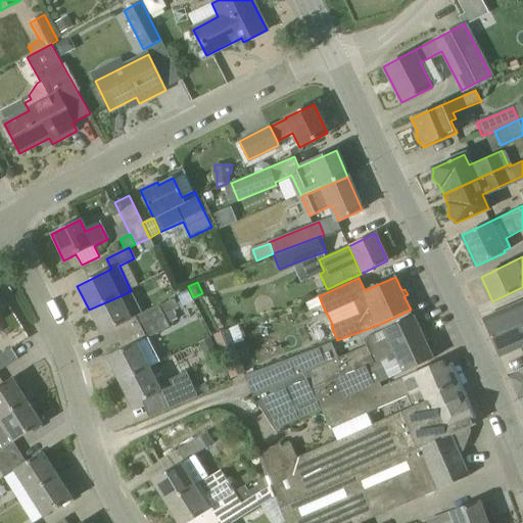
[(101,334),(131,319),(120,296),(89,310),(101,334)]
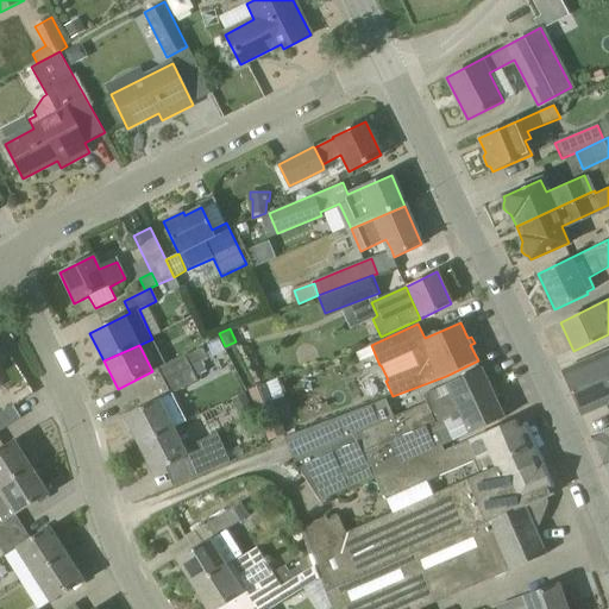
[(582,415),(608,402),(608,350),(563,371),(582,415)]
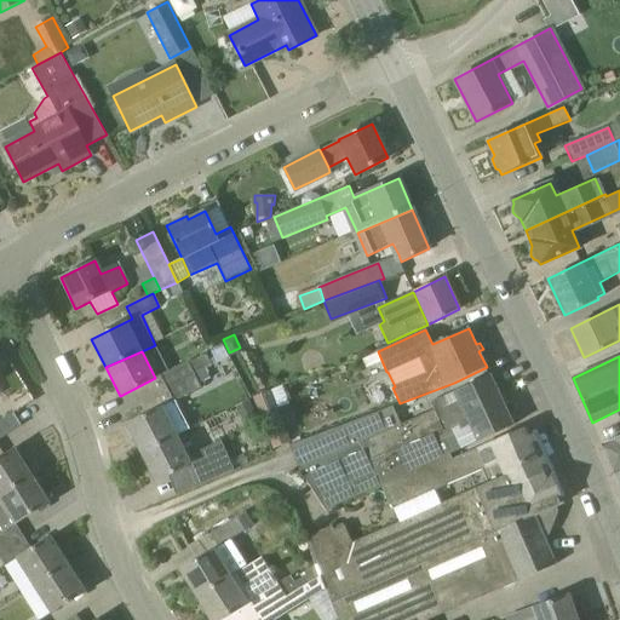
[(168,371),(160,375),(167,388),(195,374),(189,363),(189,362),(188,361),(168,372),(168,371)]
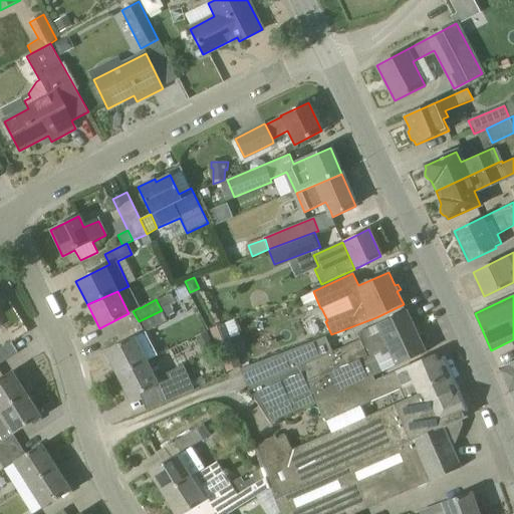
[(145,361),(156,356),(145,333),(167,321),(162,310),(139,321),(144,332),(105,352),(117,377),(147,364),(145,361)]
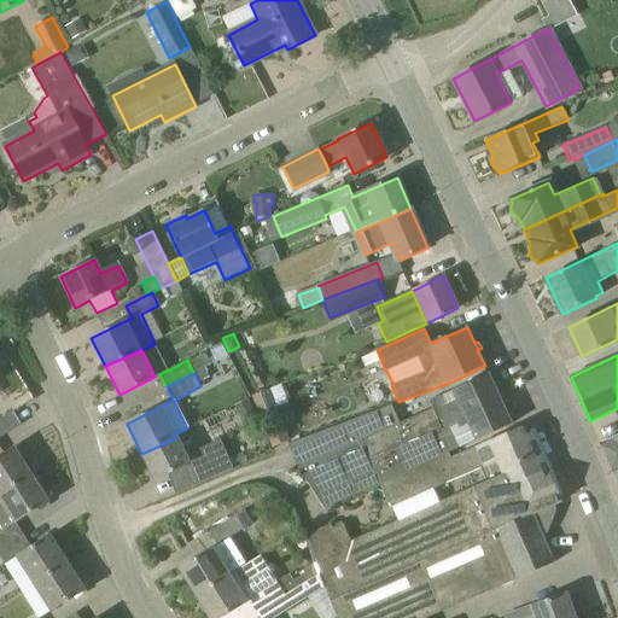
[(382,483),(449,452),(512,424),(509,420),(512,404),(502,403),(488,374),(430,401),(432,407),(400,423),(391,406),(289,444),(298,470),(324,507),(382,483)]
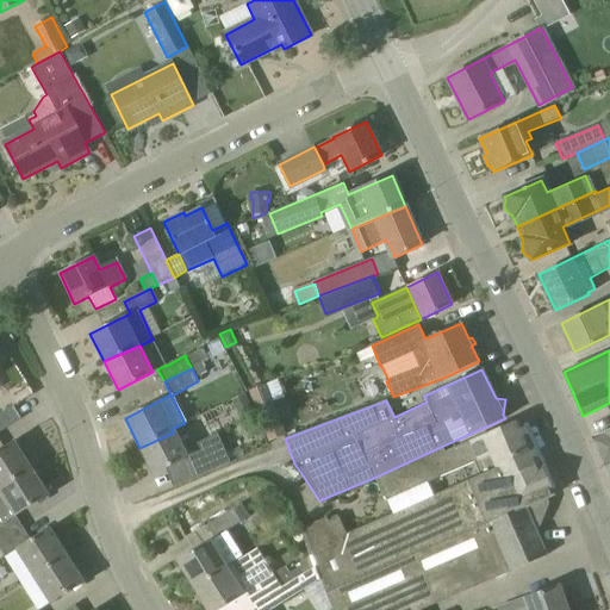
[(268,442),(285,436),(267,385),(250,391),(268,442)]
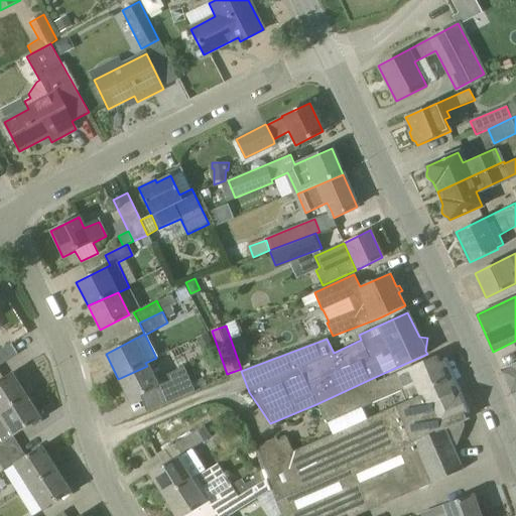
[(200,346),(206,357),(218,351),(213,340),(200,346)]
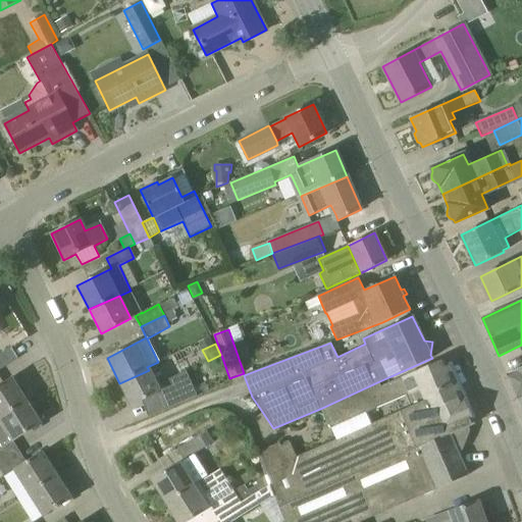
[(0,369),(17,359),(11,348),(0,354),(0,369)]
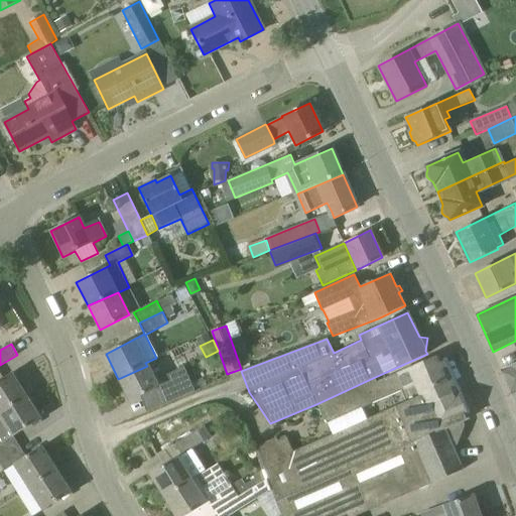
[(456,392),(439,355),(377,382),(375,377),(318,403),(328,424),(362,409),(401,391),(405,400),(366,417),(293,452),(287,437),(278,441),(276,437),(253,447),(266,479),(271,489),(281,515),(355,515),(463,470),(453,446),(457,444),(465,425),(463,421),(469,419),(457,391),(456,392)]
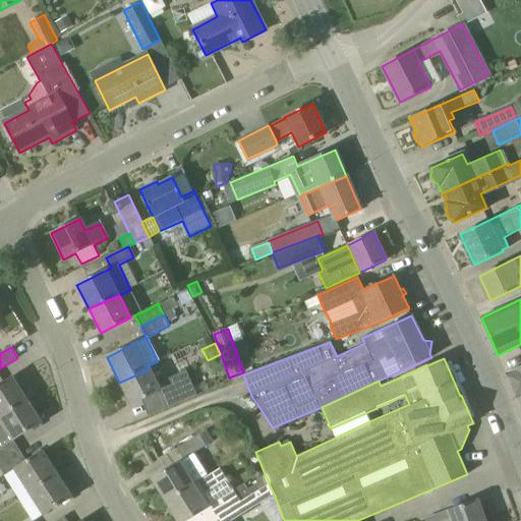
[(520,365),(506,372),(518,400),(520,397),(520,365)]
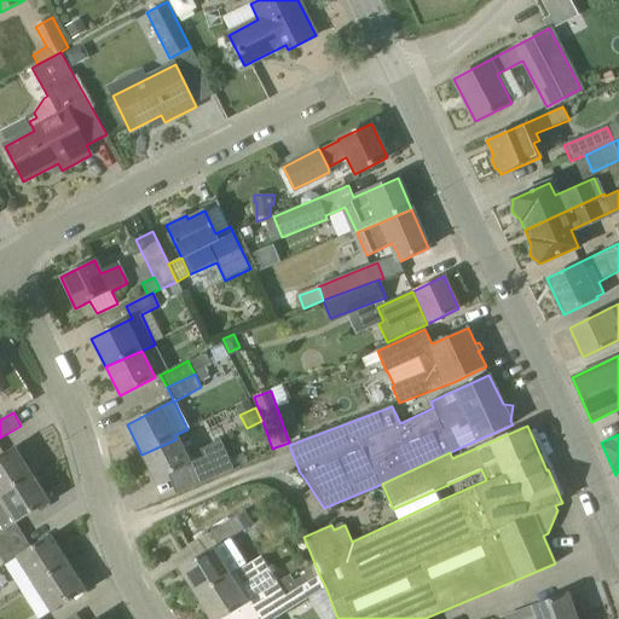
[(220,440),(185,457),(177,439),(142,455),(155,481),(189,464),(200,486),(235,469),(220,440)]
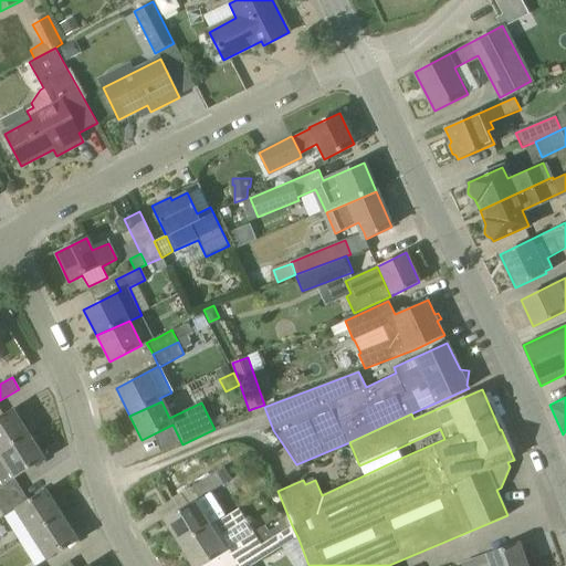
[(0,453),(0,454),(29,436),(13,410),(3,415),(0,417),(0,453)]
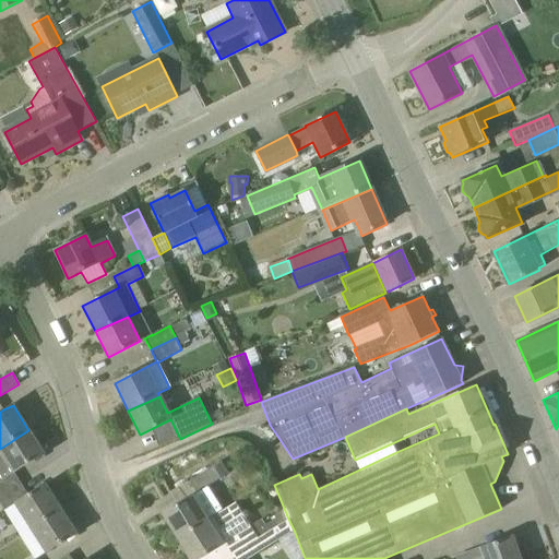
[(0,472),(0,477),(1,479),(14,473),(15,472),(44,453),(28,430),(0,449),(11,465),(0,472)]
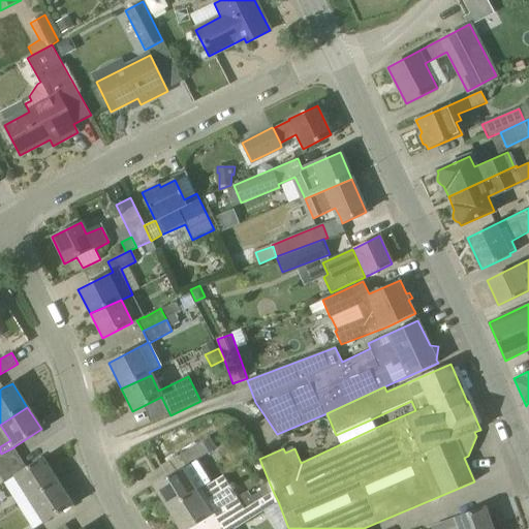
[(185,467),(153,487),(167,509),(224,477),(223,475),(211,483),(197,459),(209,453),(203,442),(196,445),(179,456),(185,467)]
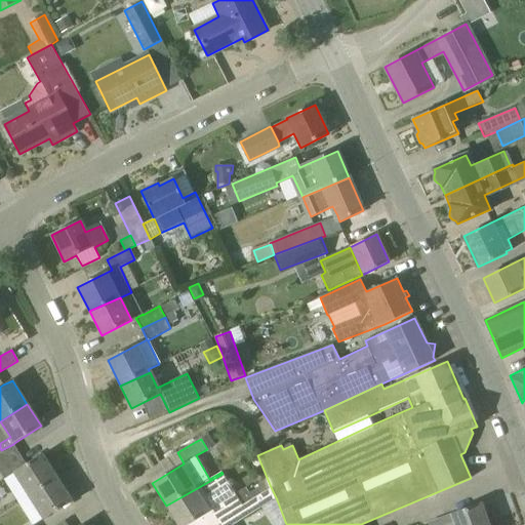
[(42,455),(27,465),(14,473),(30,496),(57,478),(42,455)]
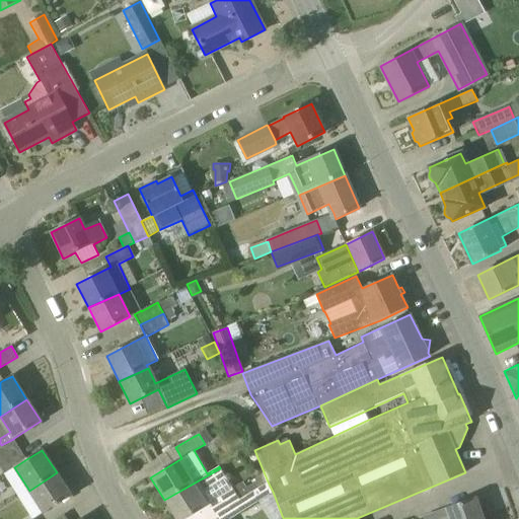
[(220,468),(164,500),(175,518),(183,518),(208,505),(214,515),(260,487),(255,482),(246,487),(245,485),(241,486),(240,485),(234,488),(232,488),(220,468)]
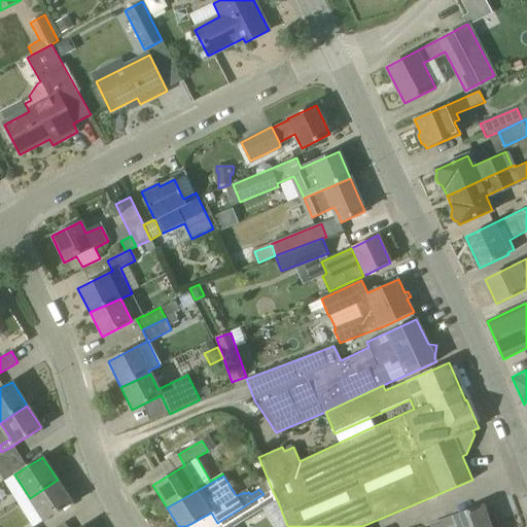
[(44,521),(72,502),(58,480),(30,498),(44,521)]
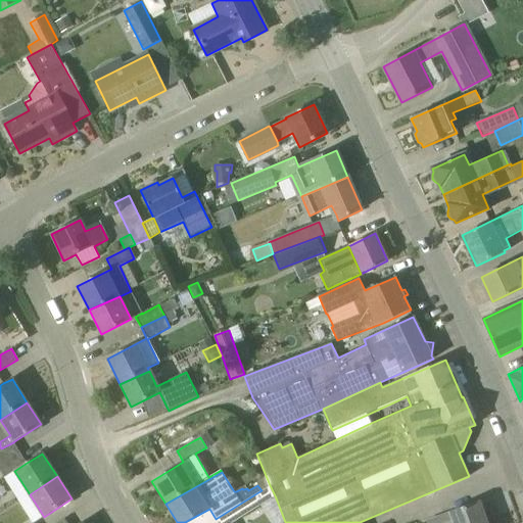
[(216,519),(219,522),(231,522),(275,495),(270,485),(262,490),(216,519)]
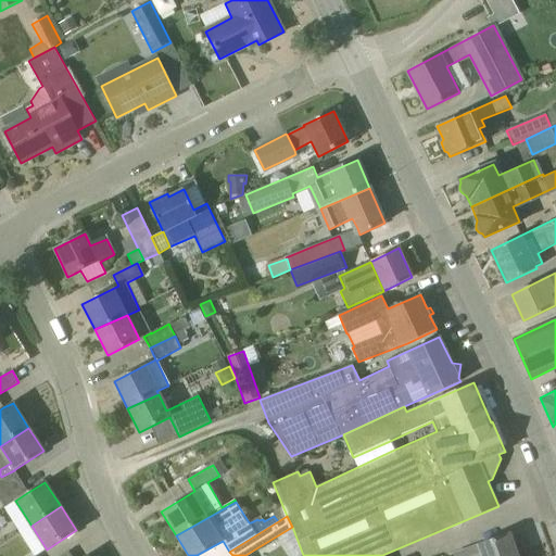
[(516,555),(509,534),(454,554),(454,555),(516,555)]
